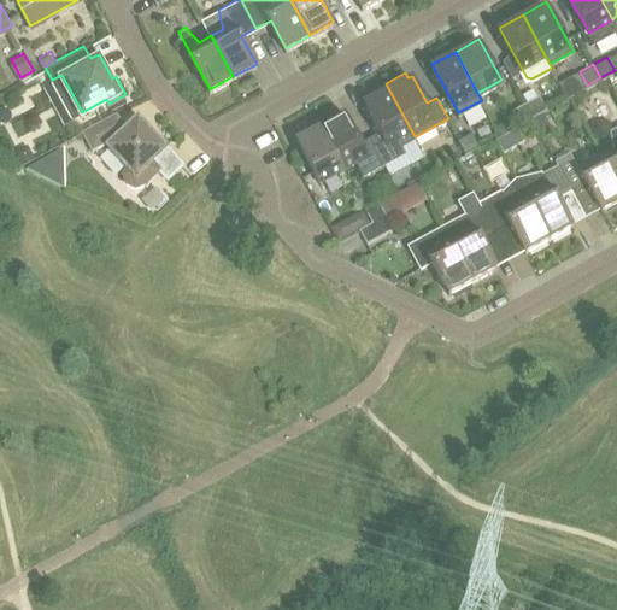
[(415,136),(388,88),(386,83),(365,94),(369,99),(364,101),(380,129),(370,134),(385,162),(406,151),(403,144),(415,136)]
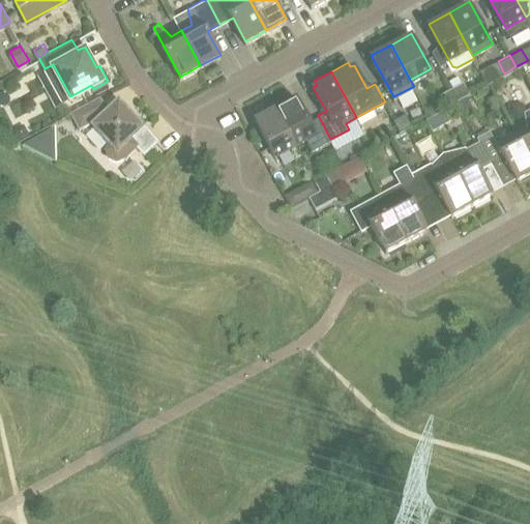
[(464,80),(451,86),(459,98),(470,91),(464,80)]
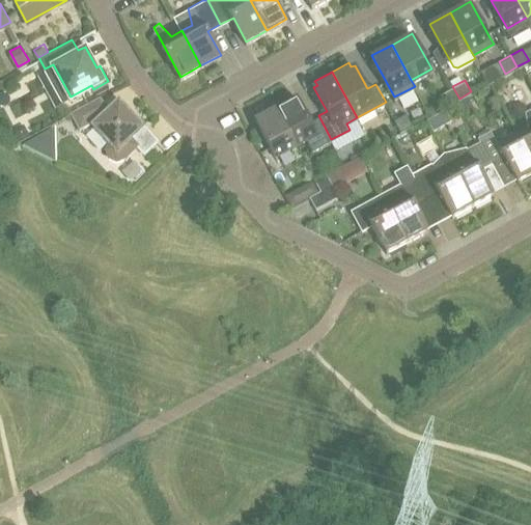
[(459,99),(452,86),(441,93),(447,105),(459,99)]
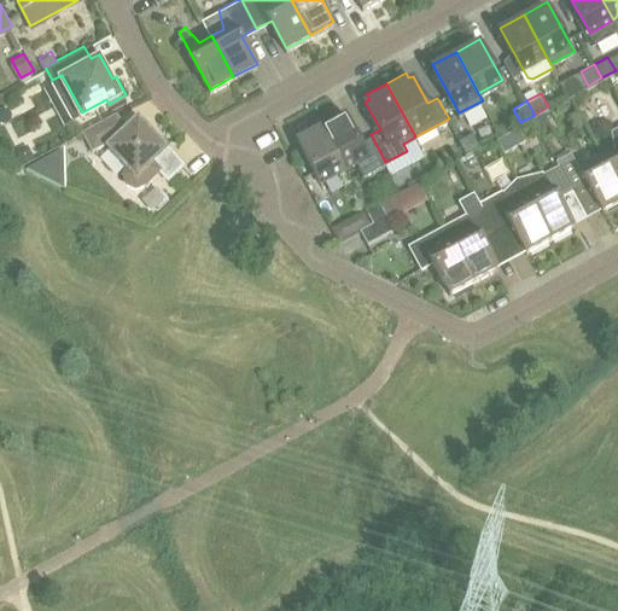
[(116,110),(82,129),(93,147),(110,138),(112,141),(110,144),(128,163),(126,168),(124,173),(126,176),(128,180),(132,184),(136,184),(140,184),(145,181),(159,167),(168,176),(184,162),(168,145),(165,147),(164,146),(164,145),(150,131),(152,127),(145,118),(141,121),(138,117),(127,127),(123,123),(116,110)]
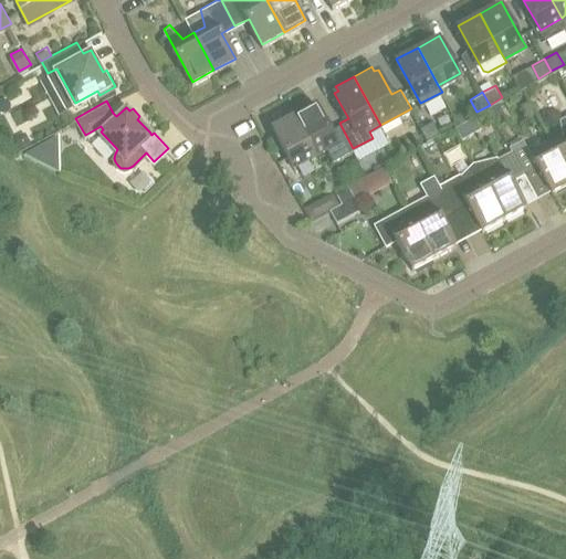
[(488,106),(493,116),(504,109),(499,101),(488,106)]
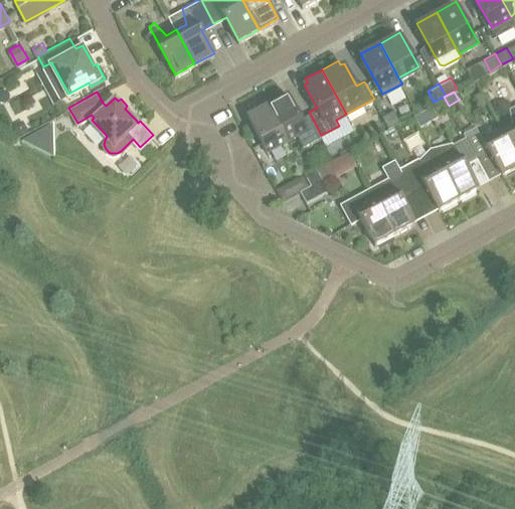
[(288,94),(268,105),(287,139),(297,133),(303,145),(321,135),(309,112),(300,117),(288,94)]
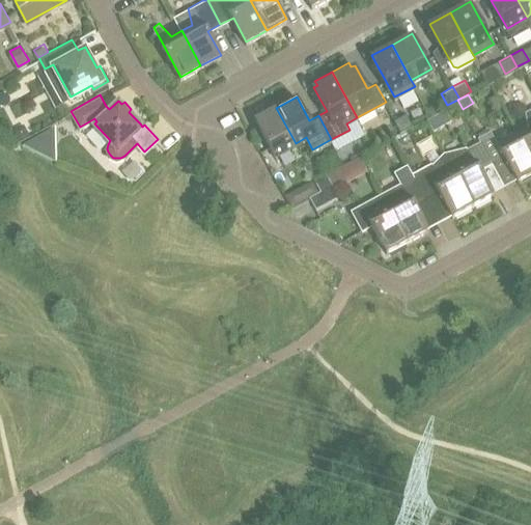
[(519,132),(530,155),(530,106),(525,110),(528,126),(519,132)]
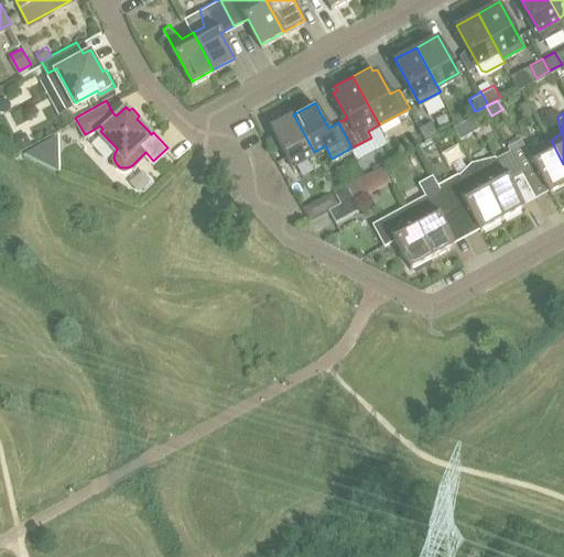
[(292,164),(314,152),(293,115),(272,127),(292,164)]
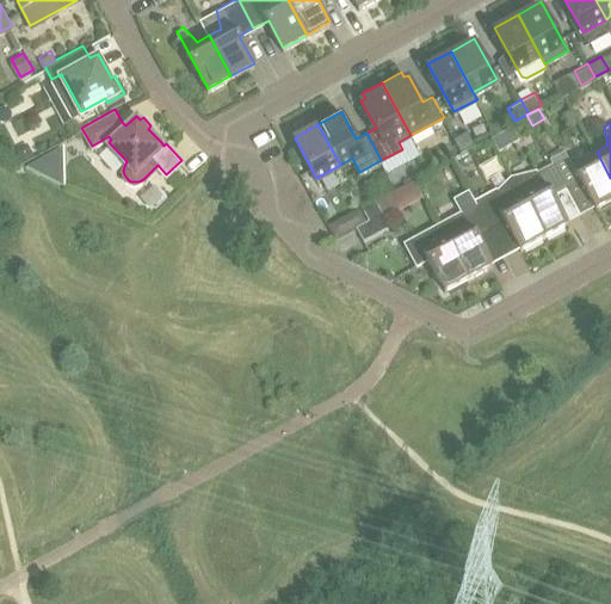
[(454,136),(462,149),(475,142),(468,129),(454,136)]
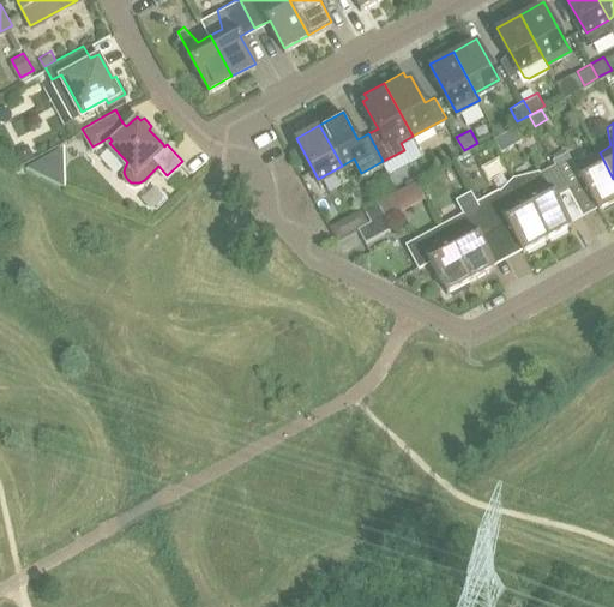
[(30,145),(22,143),(14,148),(22,160),(34,152),(30,145)]
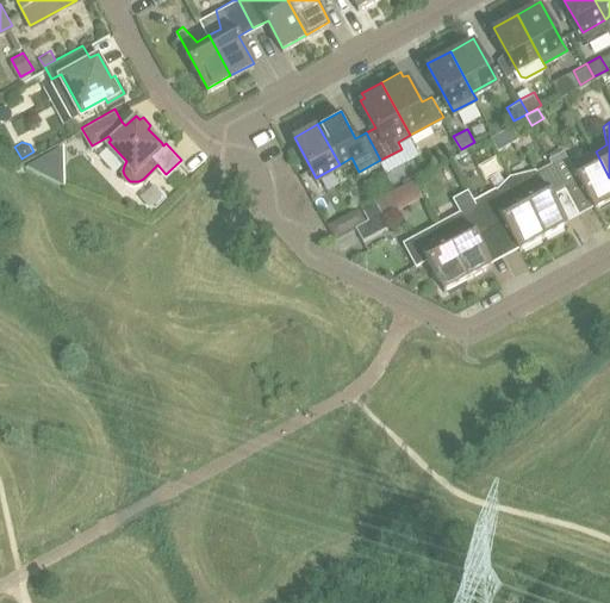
[(595,205),(609,197),(609,178),(596,151),(572,163),(564,148),(549,156),(551,160),(566,186),(580,178),(595,205)]
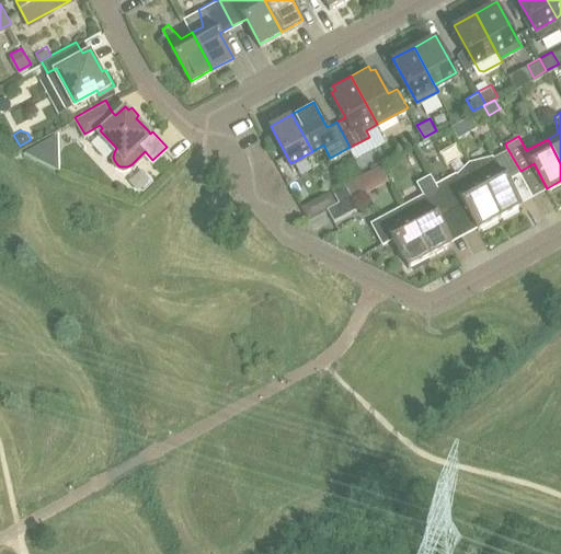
[(507,179),(521,171),(506,147),(493,154),(469,159),(500,215),(521,204),(507,179)]
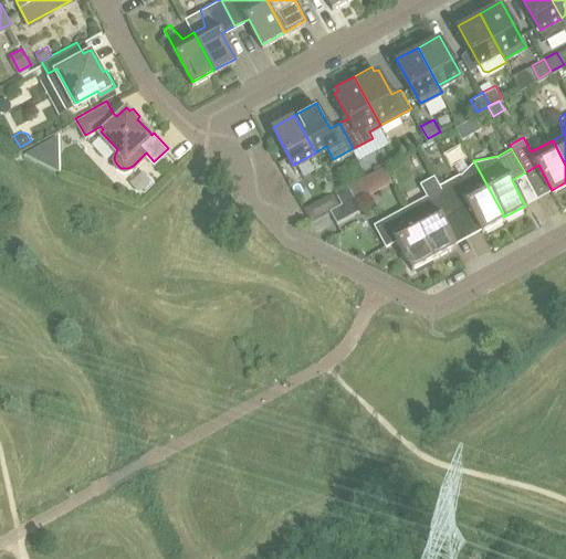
[(439,182),(441,186),(454,211),(469,203),(482,229),(504,217),(473,160),(461,172),(460,171),(439,182)]
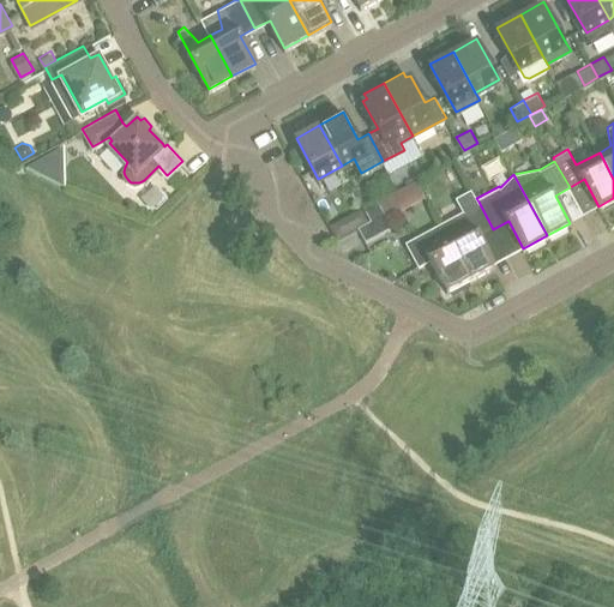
[(479,202),(476,198),(471,187),(456,197),(463,211),(444,222),(441,218),(440,220),(471,277),(494,264),(480,236),(493,229),(479,202)]
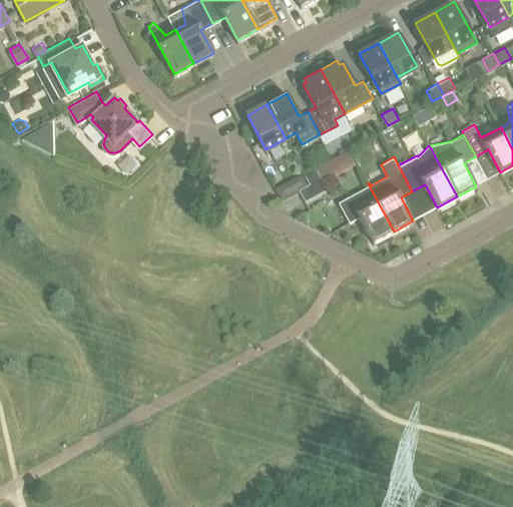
[(310,182),(322,176),(315,164),(304,171),(310,182)]
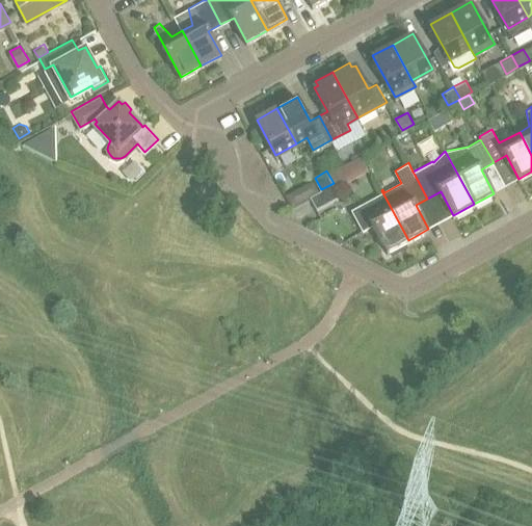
[(334,183),(321,189),(310,195),(317,207),(340,194),(334,183)]
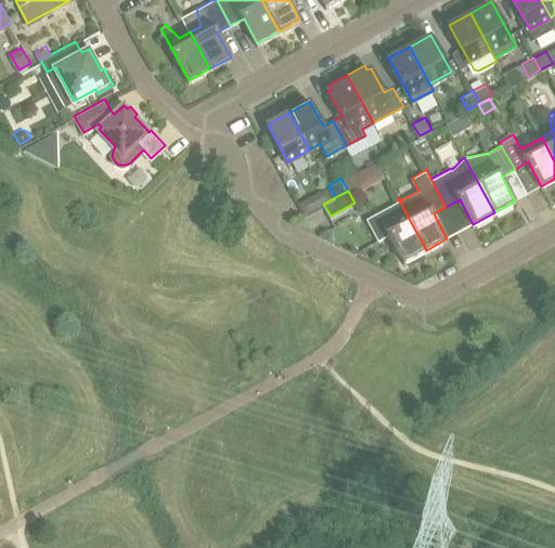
[(310,194),(298,200),(305,213),(317,207),(310,194)]
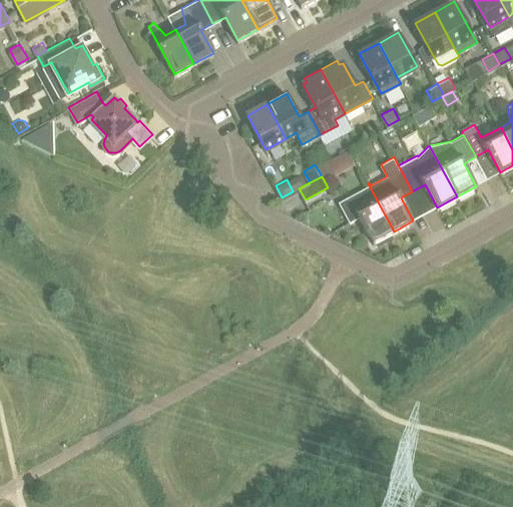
[(358,192),(363,202),(355,206),(374,242),(394,231),(368,183),(367,184),(368,186),(358,192)]
